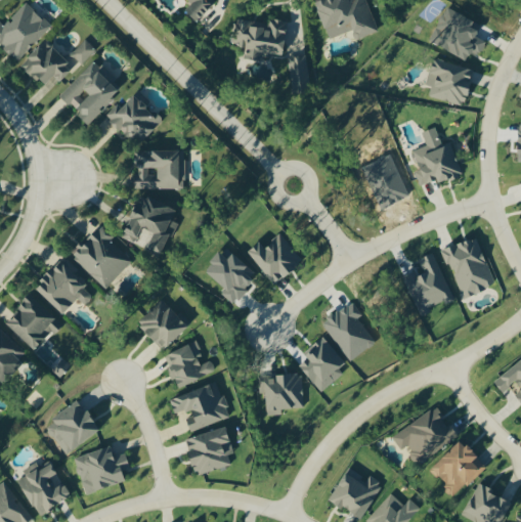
[(186,0),(189,2),(183,12),(200,24),(215,0),(186,0)]
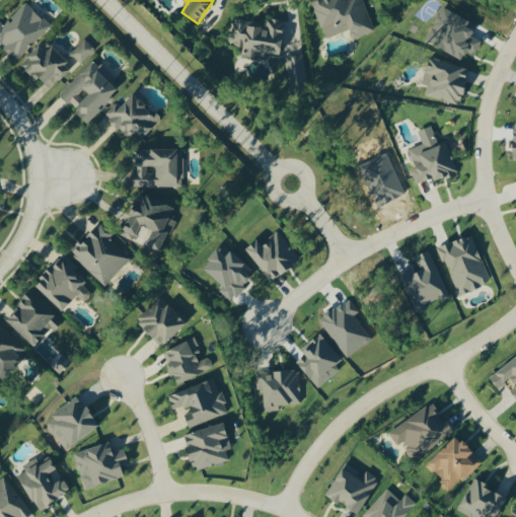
[(325,39),(348,31),(351,41),(373,32),(361,0),(327,0),(314,5),(325,39)]
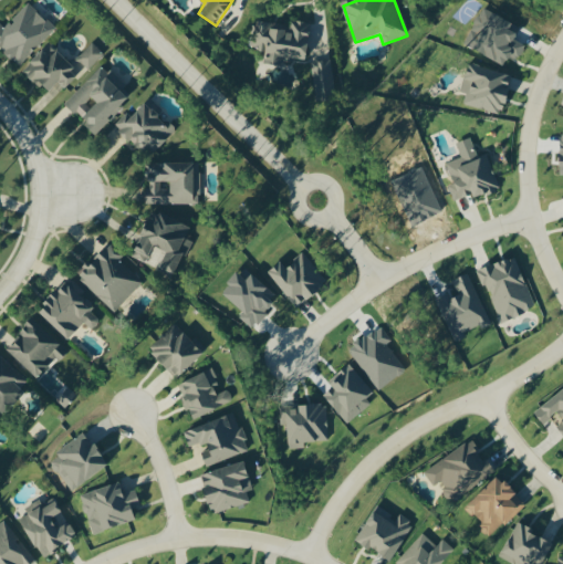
[(0,51),(16,66),(53,30),(27,3),(2,28),(0,25),(0,51)]
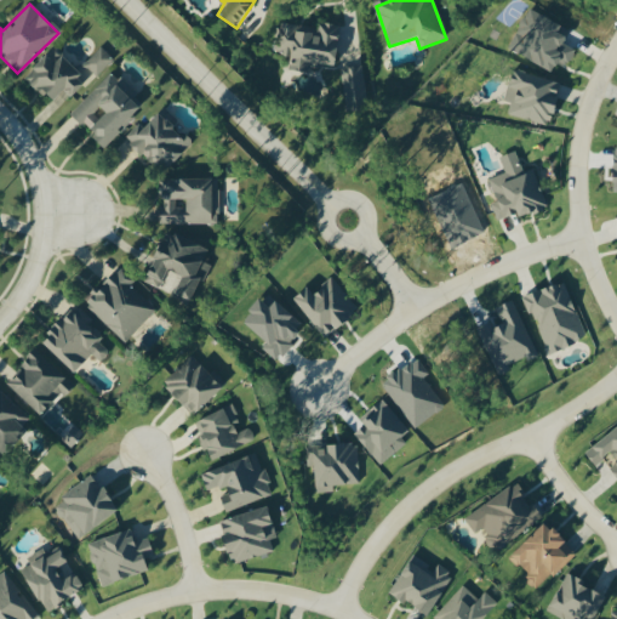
[(569,32),(529,9),(507,49),(553,74),(559,63),(566,67),(575,51),(563,45),(569,32)]
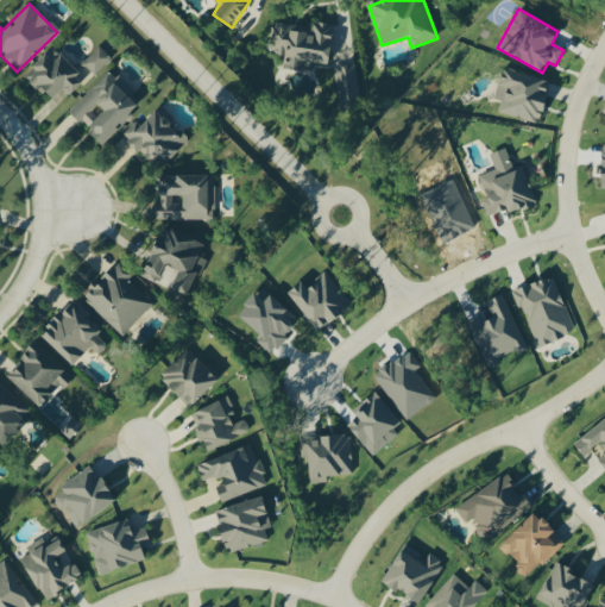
[(334,25),(315,24),(314,27),(273,24),(271,48),(277,49),(276,56),(287,57),(285,66),(329,70),(334,25)]
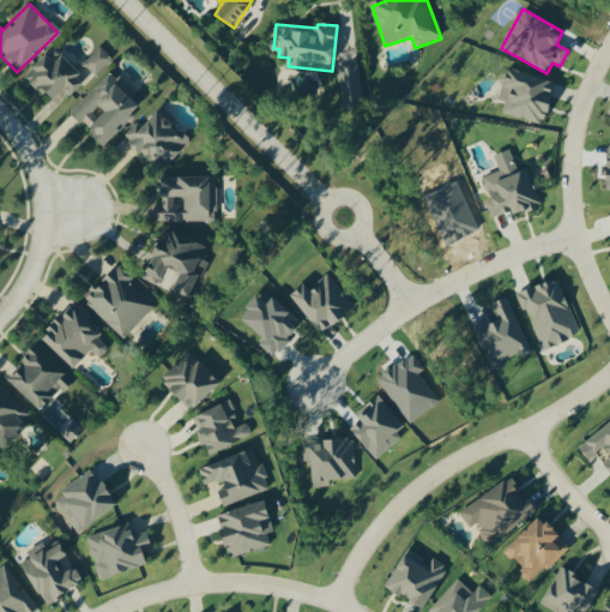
[(23,77),(50,103),(62,91),(70,99),(92,76),(79,63),(74,69),(52,47),(23,77)]
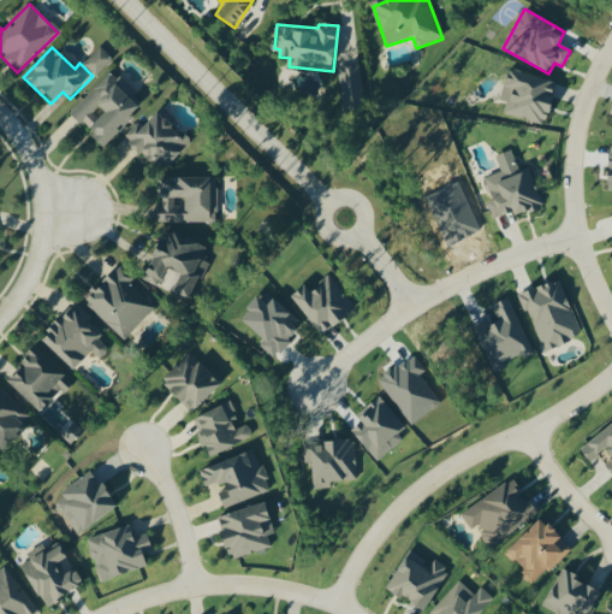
[(111,62),(99,48),(82,64),(94,77),(111,62)]
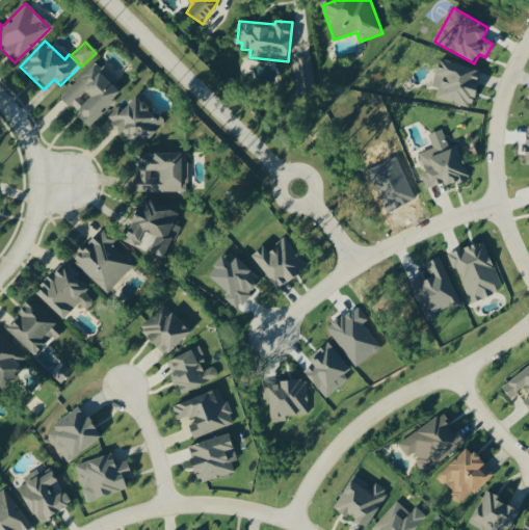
[(89,125),(124,88),(101,68),(99,70),(91,63),(60,98),(89,125)]
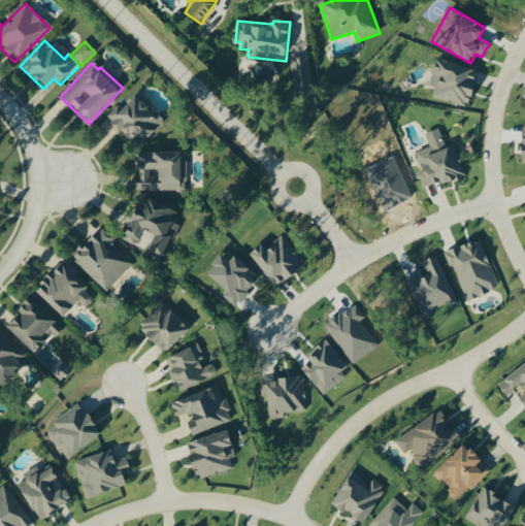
[(104,117),(131,141),(136,135),(142,141),(163,120),(136,94),(122,109),(117,104),(104,117)]
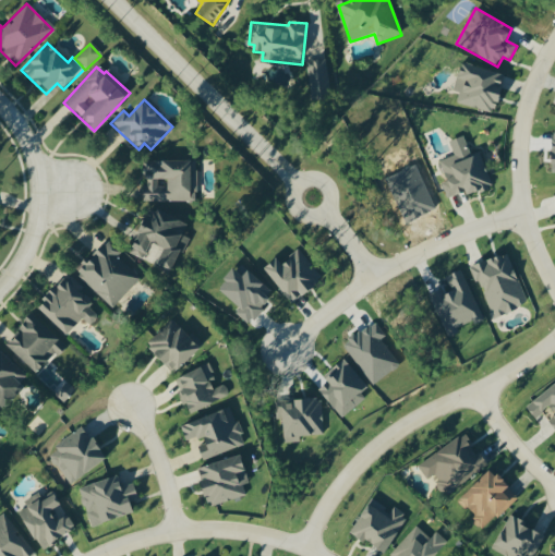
[(479,152),(470,155),(468,147),(438,158),(450,192),(466,188),(468,194),(492,185),(479,152)]
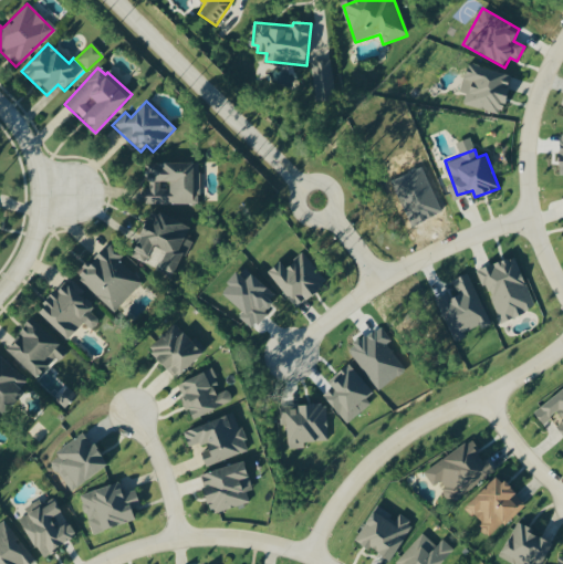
[(144,204),(197,205),(198,162),(144,162),(144,204)]
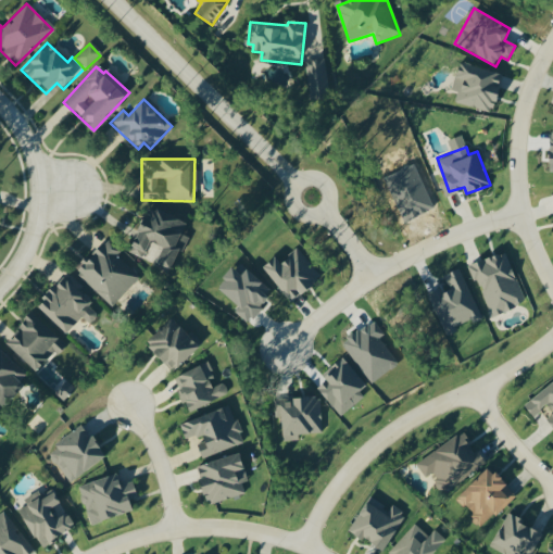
[(127,254),(170,272),(184,237),(180,235),(187,219),(148,204),(127,254)]
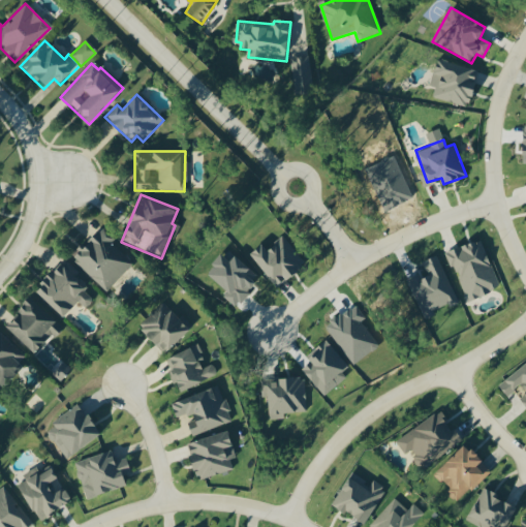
[(132,264),(111,242),(116,237),(102,224),(70,258),(105,291),(132,264)]
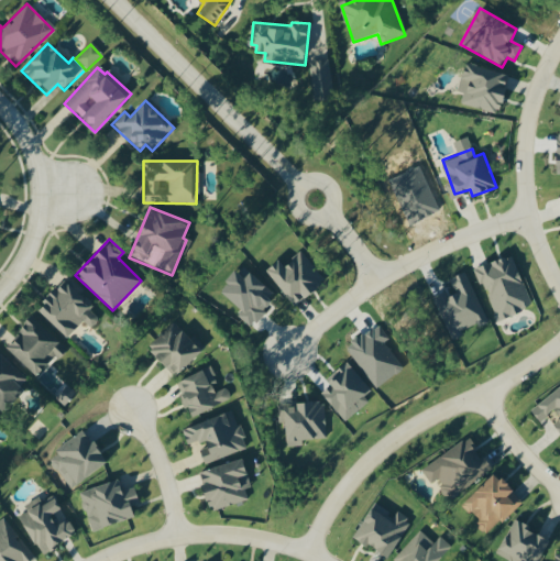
[(293,307),(326,282),(302,251),(284,265),(278,259),(264,270),(293,307)]
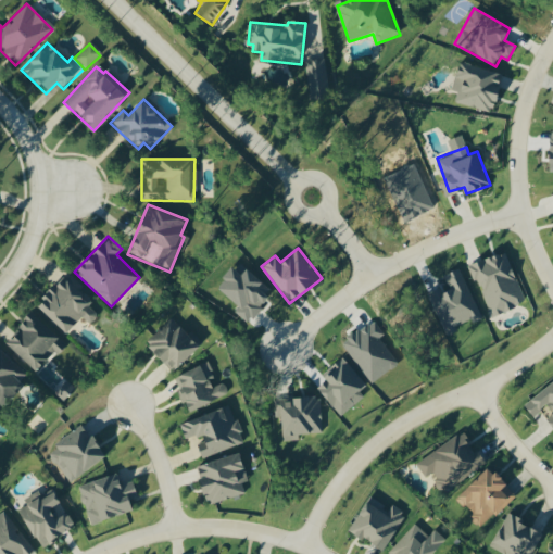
[(466,265),(470,280),(477,279),(489,315),(524,304),(507,251),(466,265)]
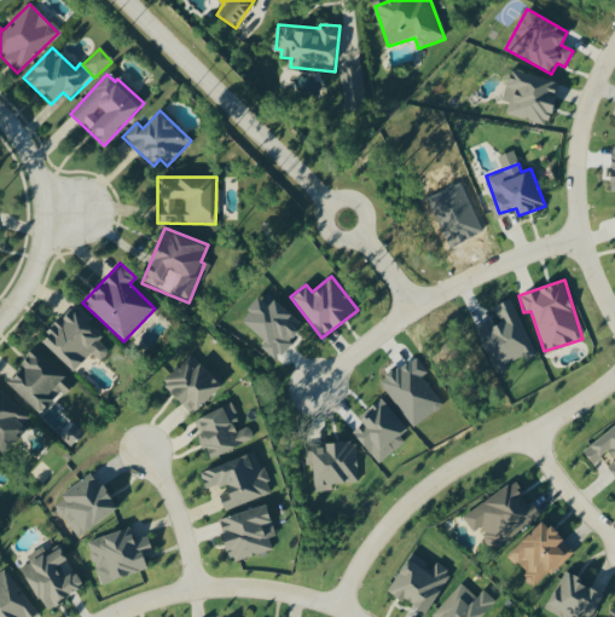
[(91,353),(98,361),(114,344),(73,305),(40,340),(74,370),(91,353)]
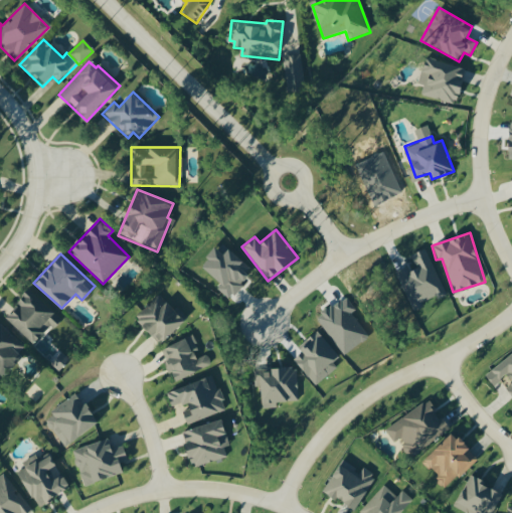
[(52,326),(47,321),(55,313),(31,288),(4,315),(33,345),(52,326)]
